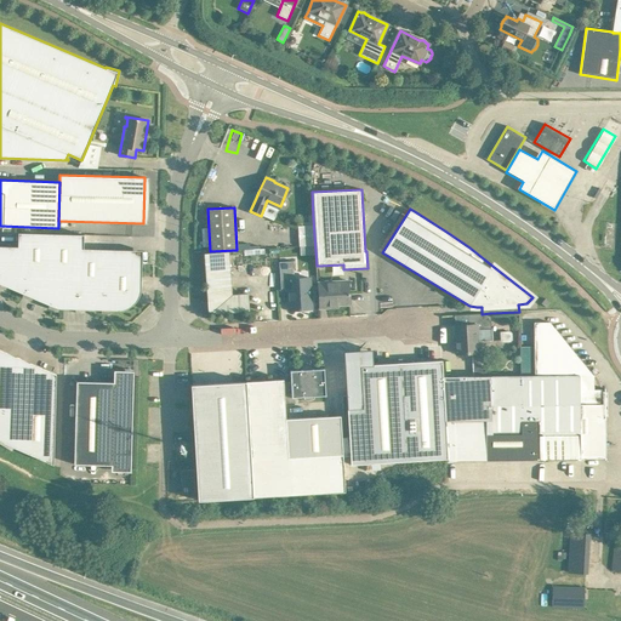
[(18,248),(24,248),(23,294),(49,305),(51,234),(18,233),(18,248)]
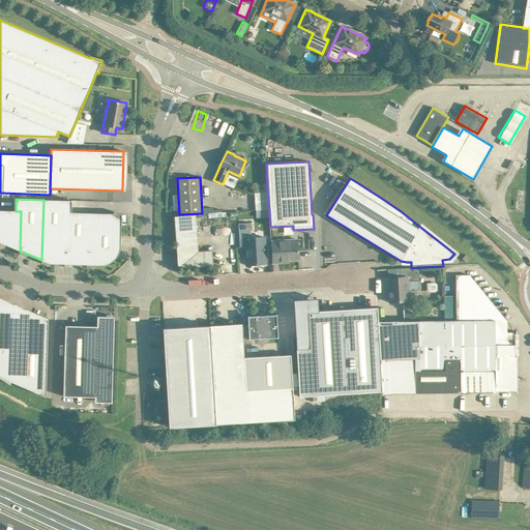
[(71,201),(43,200),(41,260),(50,263),(64,264),(65,212),(70,212),(71,201)]
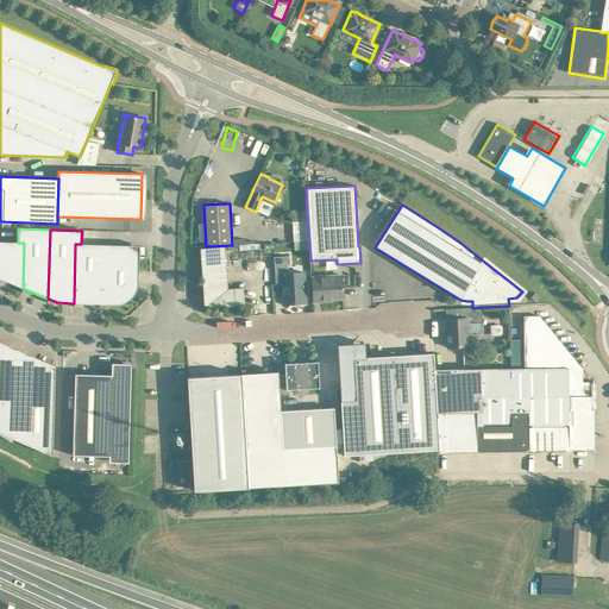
[(0,277),(20,287),(23,288),(24,243),(18,243),(0,242),(0,277)]
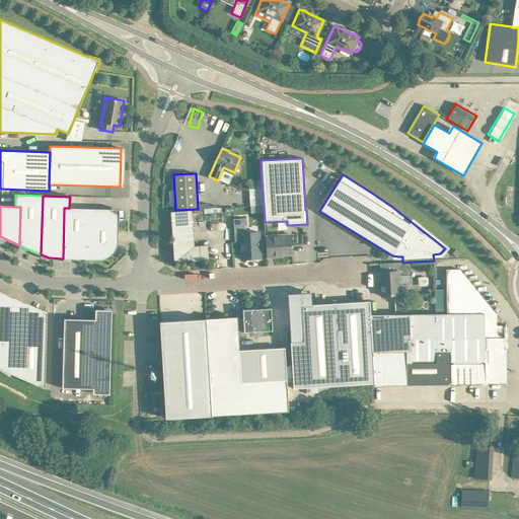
[(85,258),(85,230),(86,209),(69,208),(64,208),(63,258),(85,258)]
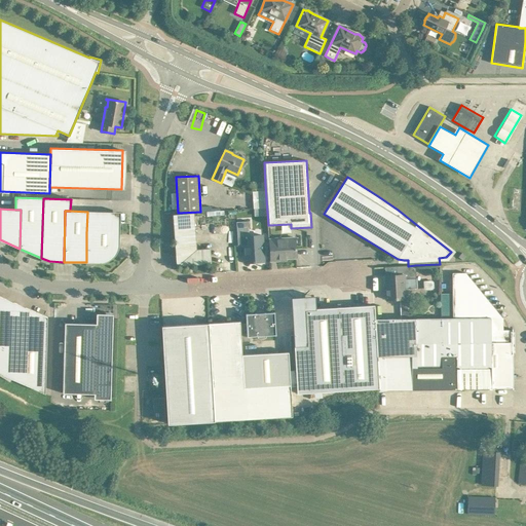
[(86,233),(119,234),(120,224),(109,224),(109,212),(87,212),(86,233)]
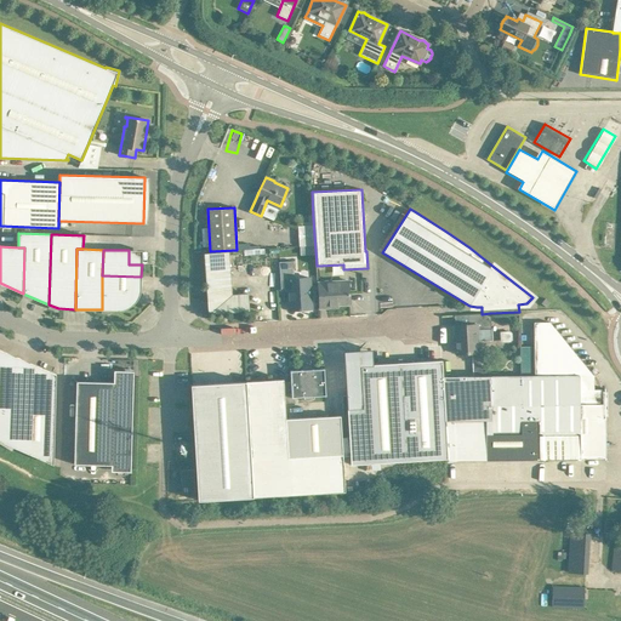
[(228,251),(216,252),(204,254),(208,314),(250,312),(249,294),(231,295),(228,251)]
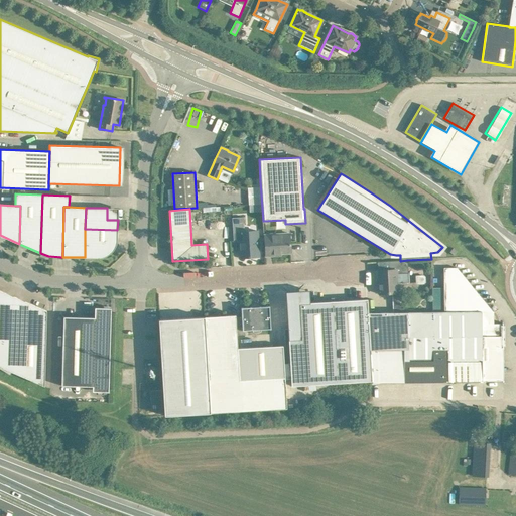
[(232,218),(233,231),(234,241),(240,241),(241,258),(250,257),(250,255),(259,255),(257,231),(245,232),(244,217),(232,218)]
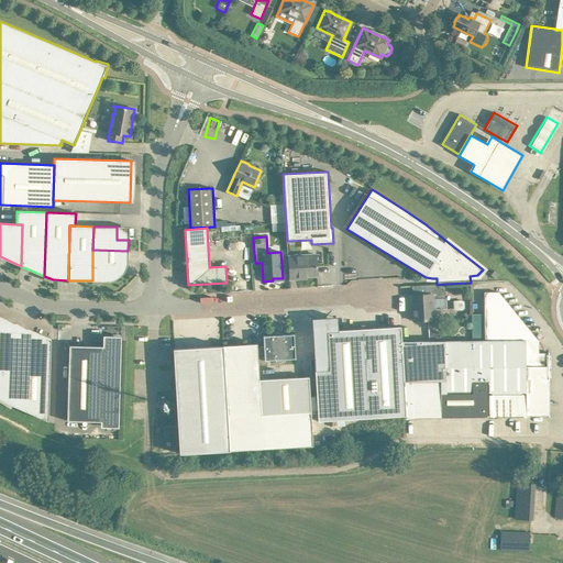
[(128,251),(92,250),(92,280),(107,282),(109,282),(111,282),(112,280),(114,280),(117,279),(118,278),(119,277),(121,276),(122,275),(123,274),(124,273),(125,271),(127,269),(127,267),(128,265),(128,264),(128,251)]
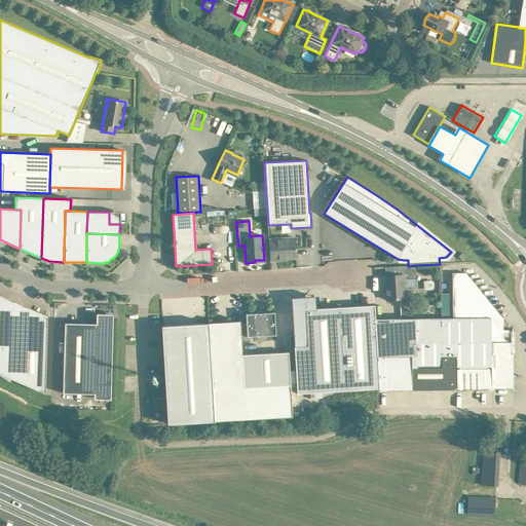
[(296,258),(295,240),(295,237),(277,238),(278,238),(269,239),(270,261),(279,261),(279,259),(296,258)]
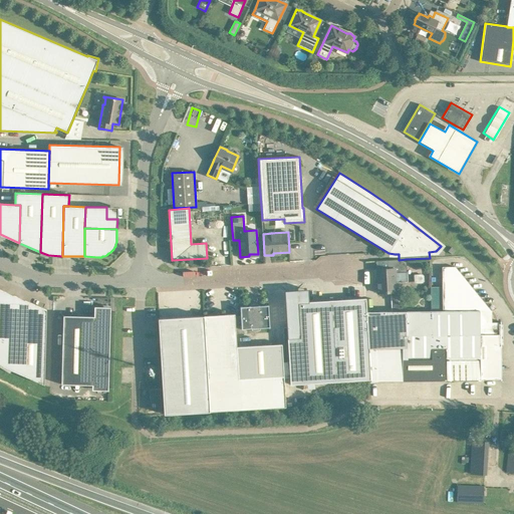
[(399,260),(376,261),(388,261),(388,269),(376,269),(377,293),(396,292),(396,283),(403,282),(403,272),(407,272),(406,259),(399,260)]
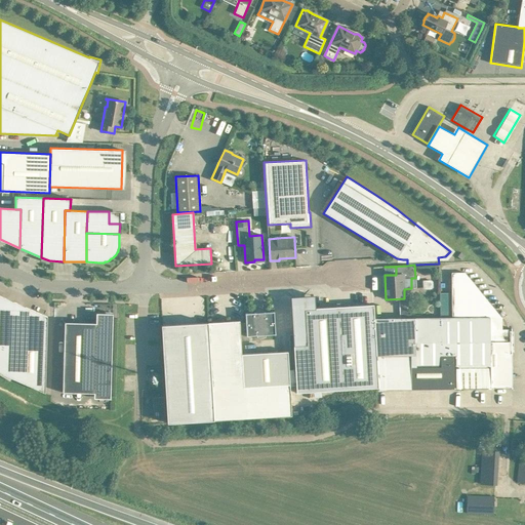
[(466,273),(451,273),(452,318),(465,317),(465,339),(455,339),(455,367),(490,367),(490,388),(511,388),(511,389),(512,389),(512,353),(511,353),(510,354),(510,329),(501,329),(501,318),(466,274),(466,273)]
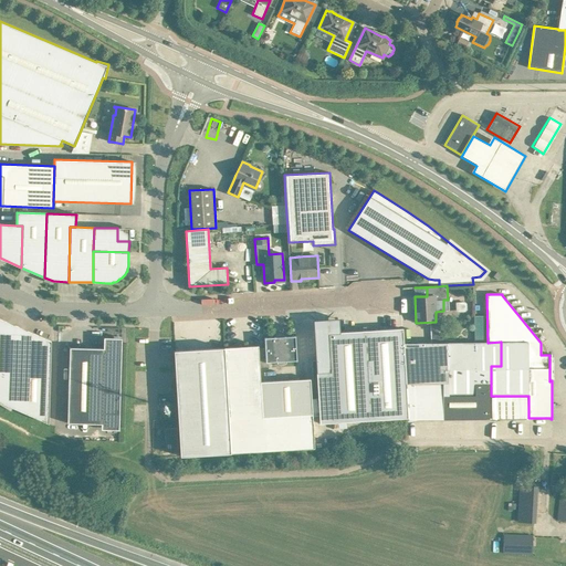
[(464,302),(456,303),(456,313),(465,313),(467,311),(467,304),(464,302)]
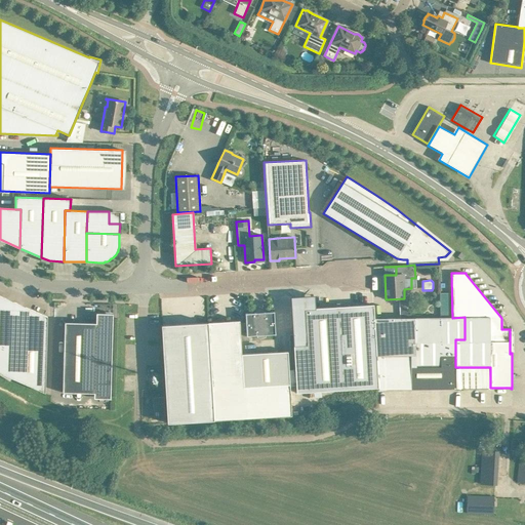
[(47,317),(0,295),(0,374),(9,380),(11,378),(45,393),(47,317)]
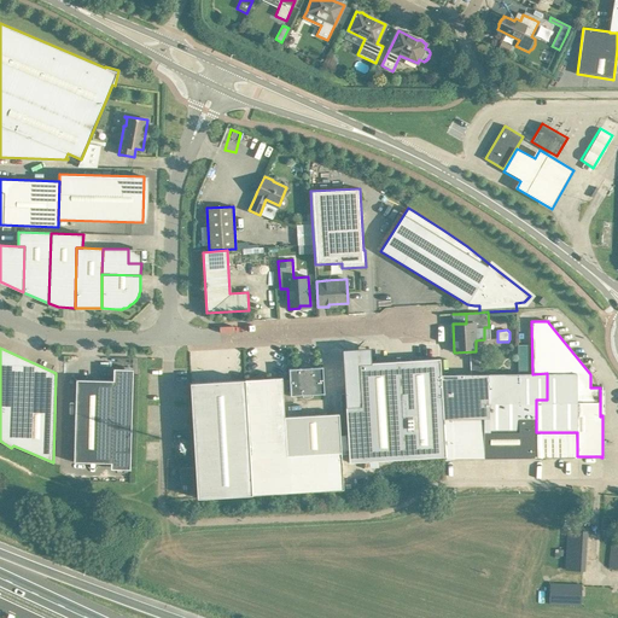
[(349,462),(445,456),(443,423),(443,408),(442,390),(441,375),(439,359),(371,363),(371,348),(342,350),(345,394),(340,395),(342,420),(347,419),(349,462)]
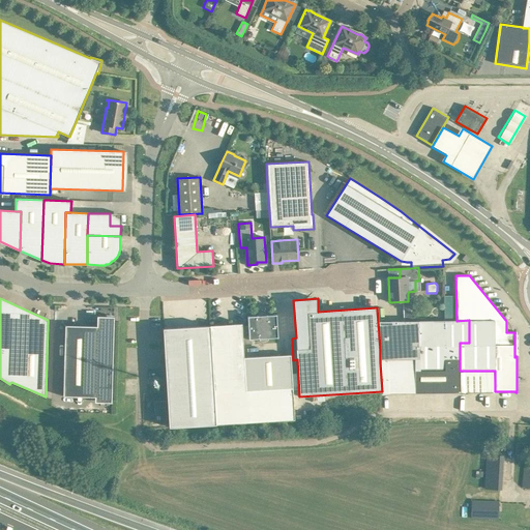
[(291,355),(243,358),(242,340),(248,339),(248,340),(259,339),(260,341),(262,342),(264,342),(266,342),(268,341),(268,339),(277,337),(276,315),(247,317),(248,326),(242,326),(242,324),(210,326),(214,404),(215,424),(294,420),(291,355)]
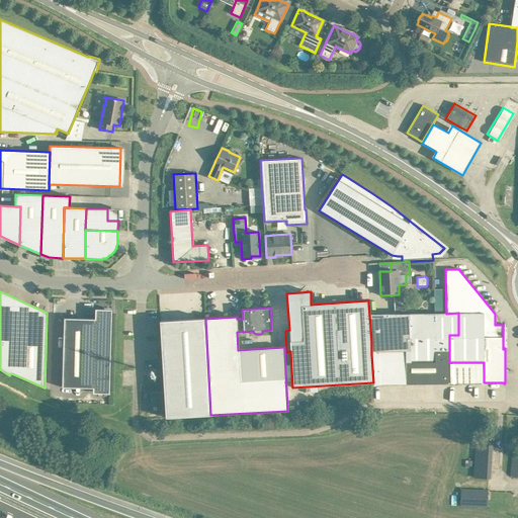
[(92,394),(109,395),(111,310),(95,310),(95,320),(64,319),(62,387),(93,389),(92,394)]
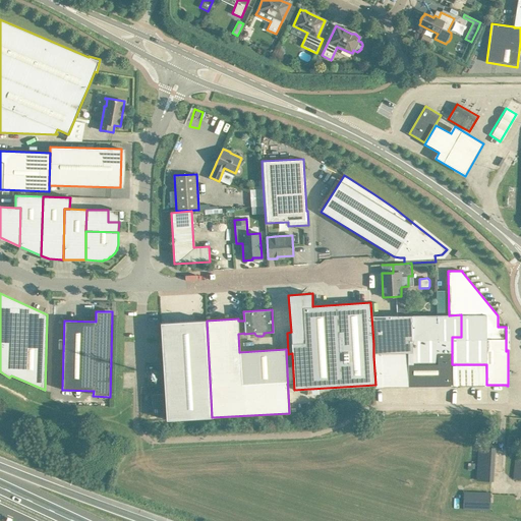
[(461,337),(461,314),(449,315),(412,315),(371,316),(372,329),(373,344),(373,356),(375,385),(375,387),(399,387),(399,386),(443,385),(443,386),(452,386),(452,385),(471,385),(471,386),(486,386),(486,385),(486,364),(452,364),(452,337),(461,337)]
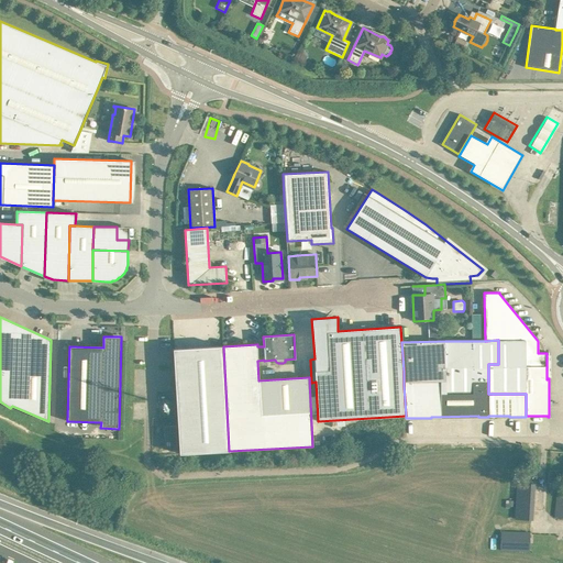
[(228,429),(223,346),(173,349),(179,454),(229,451),(228,429)]
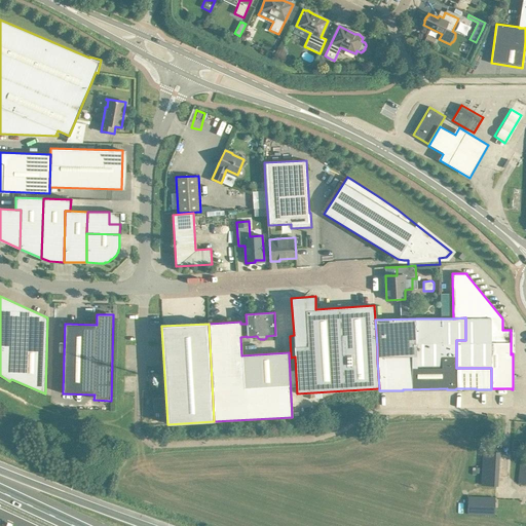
[(163,398),(153,398),(154,418),(165,417),(163,398)]
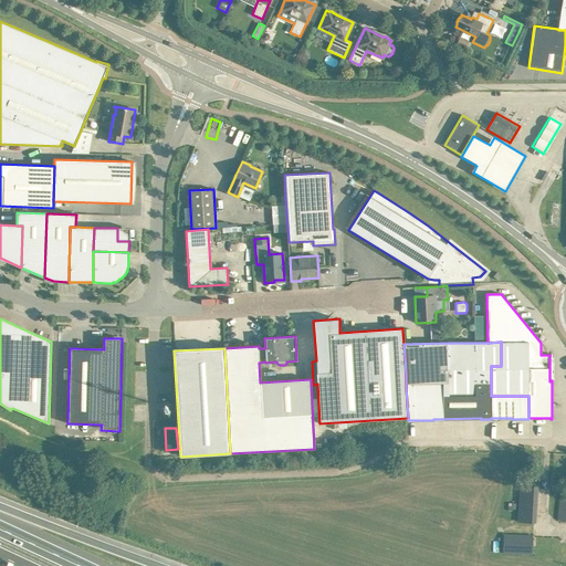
[(516,522),(530,523),(531,485),(517,484),(516,522)]
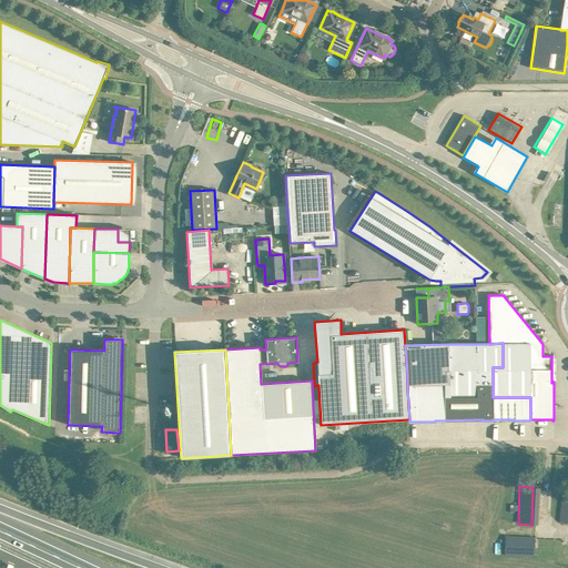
[(505,537),(505,555),(534,556),(534,538),(534,537),(505,537)]
